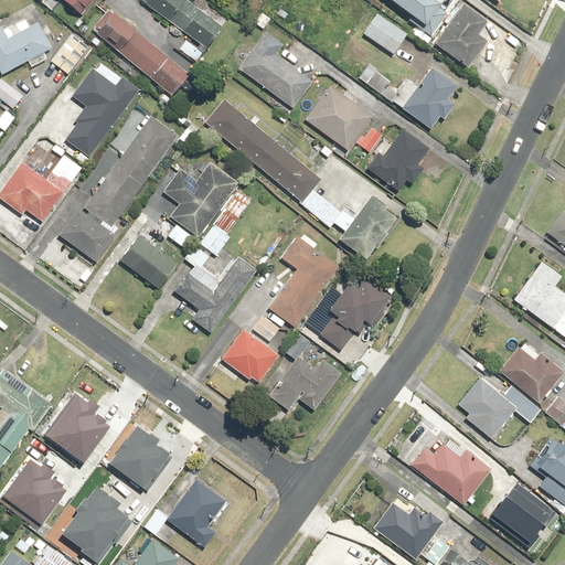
[(60,0),(80,17),(94,0),(60,0)]
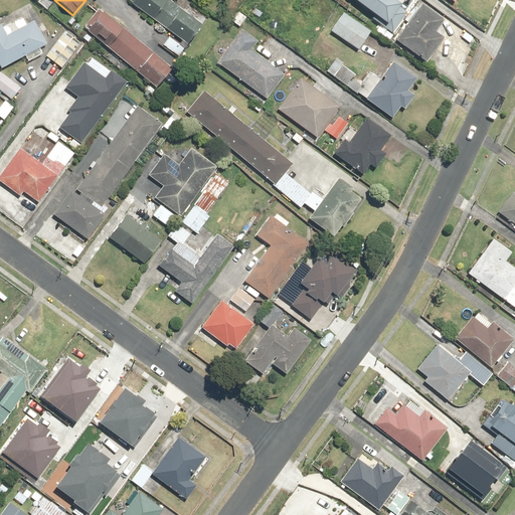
[(128,0),(133,3),(135,0),(146,0),(162,12),(155,21),(167,31),(175,20),(195,35),(206,20),(188,6),(184,11),(174,3),(176,0),(128,0)]
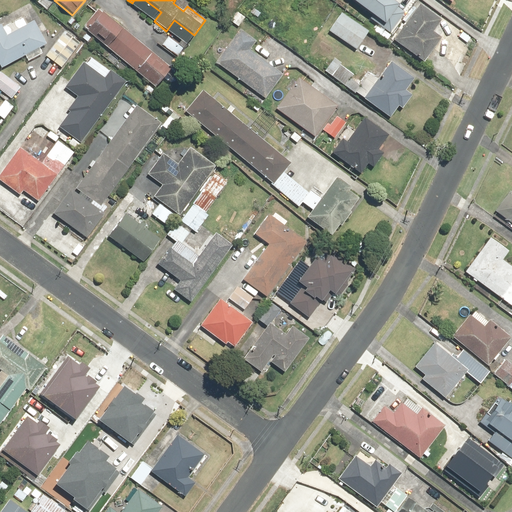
[(352,0),(385,24),(382,29),(389,34),(405,13),(397,7),(399,5),(393,0),(352,0)]
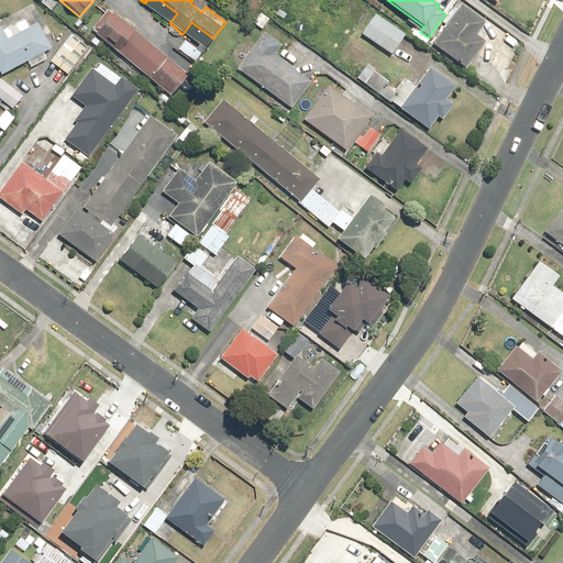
[(485,21),(465,4),(434,43),(465,68),(485,43),(474,34),(485,21)]
